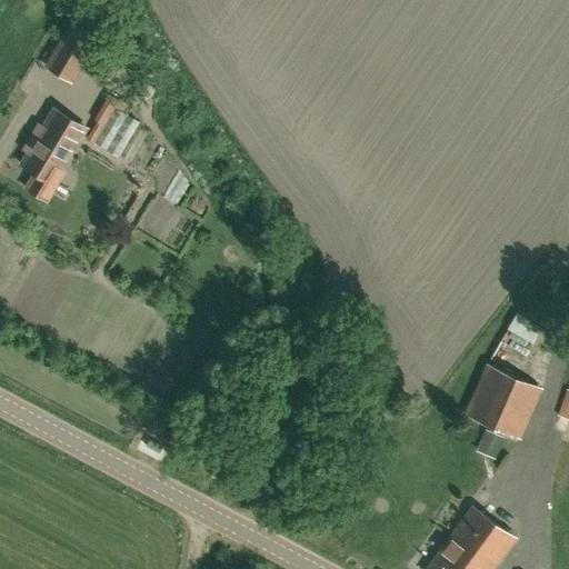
[(76,21),(48,67),(70,80),(98,35),(76,21)]
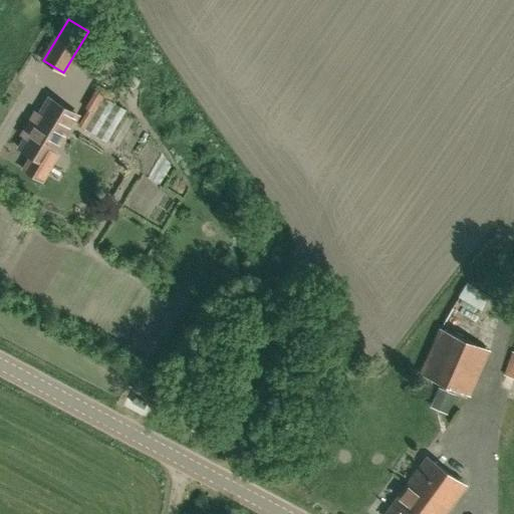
[(110,140),(121,105),(112,102),(116,91),(96,84),(81,130),(110,140)]
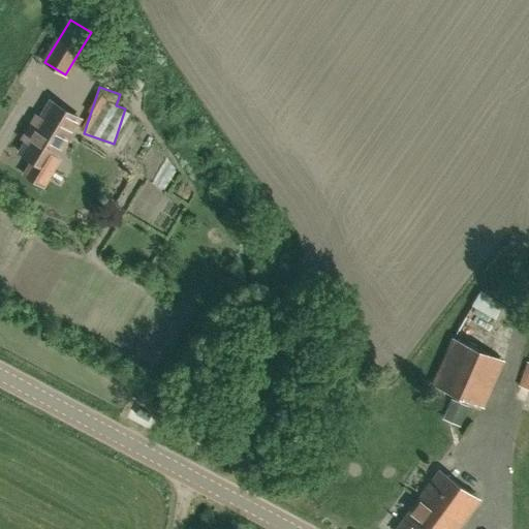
[(51,101),(47,109),(20,153),(32,160),(30,164),(31,167),(38,172),(41,170),(43,167),(49,170),(80,119),(51,101)]
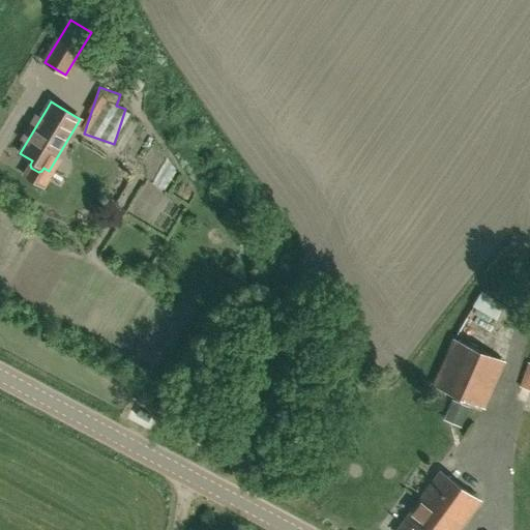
[(479,290),(473,305),(498,317),(505,301),(479,290)]
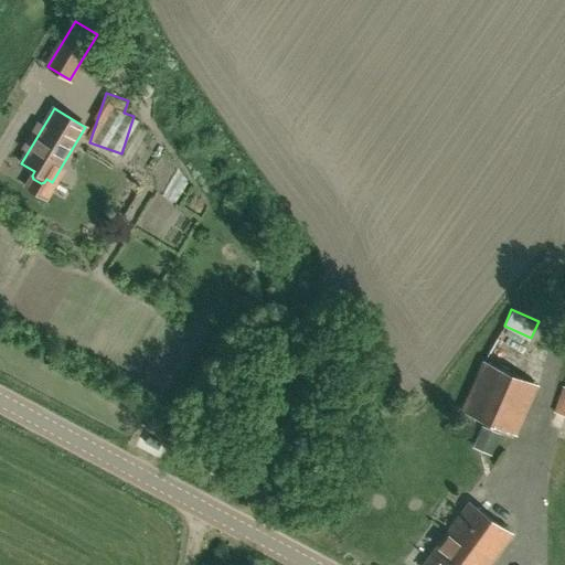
[(499,327),(488,360),(516,370),(529,337),(499,327)]
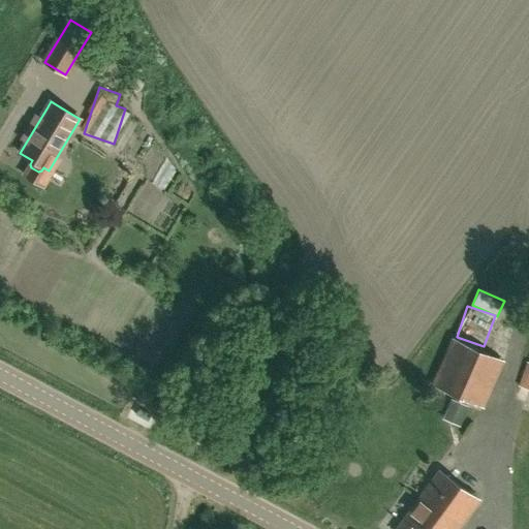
[(483,407),(503,361),(454,339),(433,385),(483,407)]
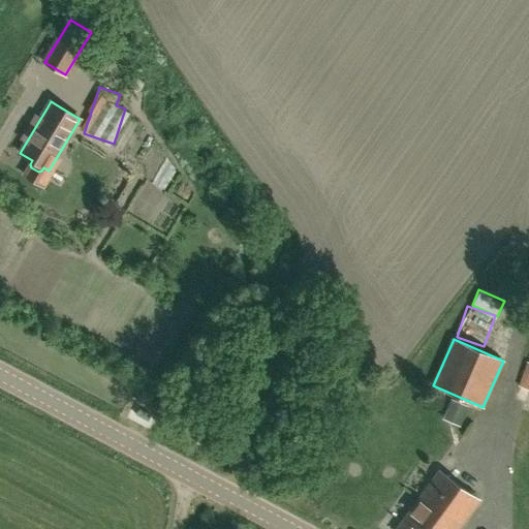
[(528,390),(528,362),(526,362),(518,385),(528,390)]
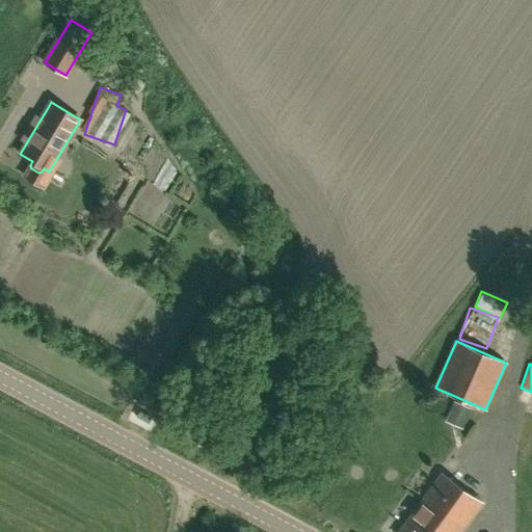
[(454,402),(448,416),(466,423),(472,409),(454,402)]
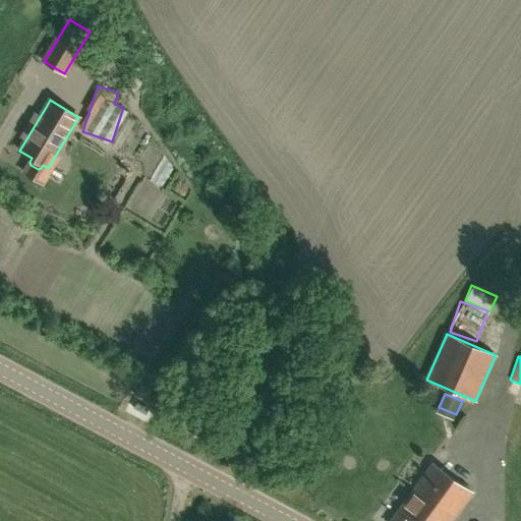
[(450,520),(471,493),(431,463),(389,520),(450,520)]
